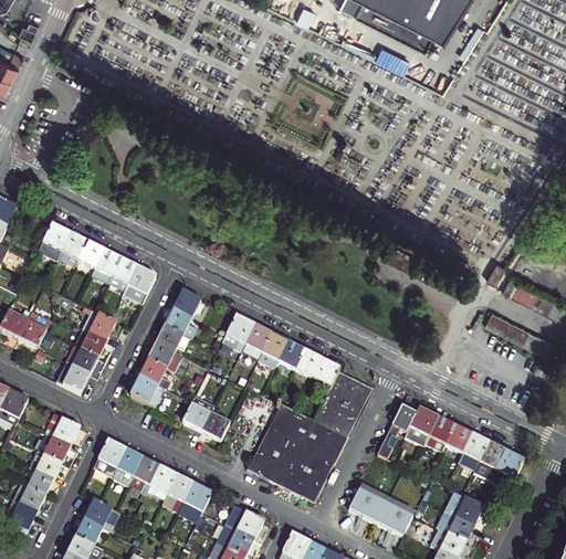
[(364,0),(358,10),(427,44),(437,29),(449,35),(470,0),(364,0)]
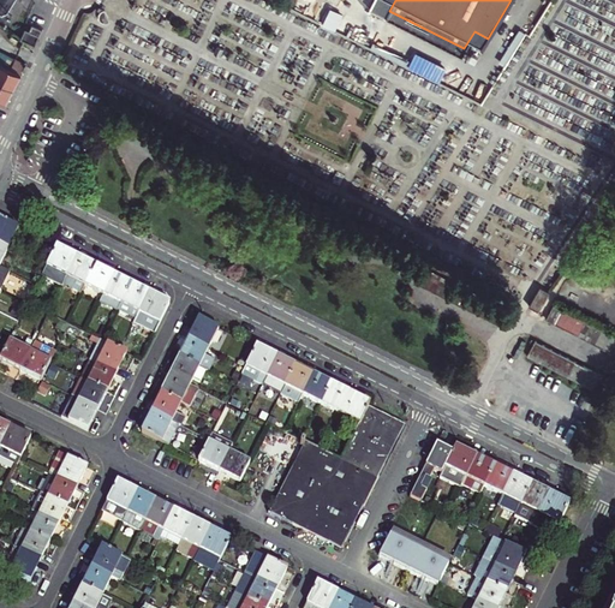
[(111,15),(106,4),(102,5),(100,9),(102,15),(106,17),(111,15)]
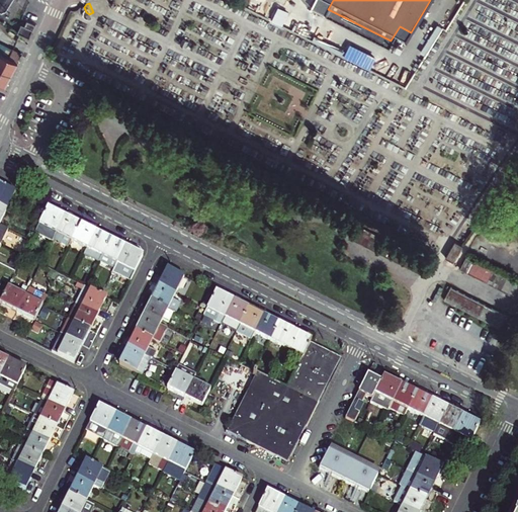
[(26,12),(19,26),(30,31),(37,17),(33,16),(34,14),(30,12),(29,14),(28,13),(26,12)]
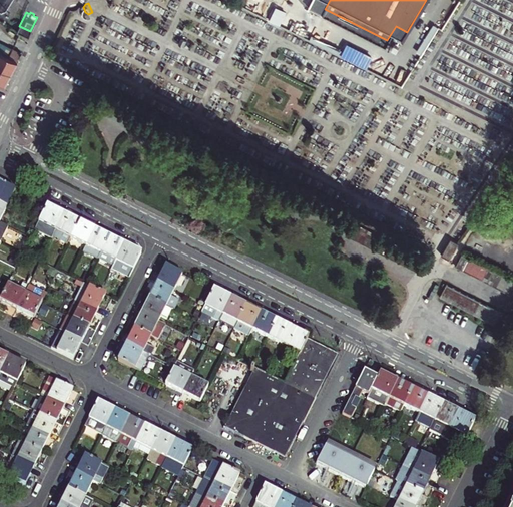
[(0,45),(10,50),(14,42),(0,34),(0,45)]
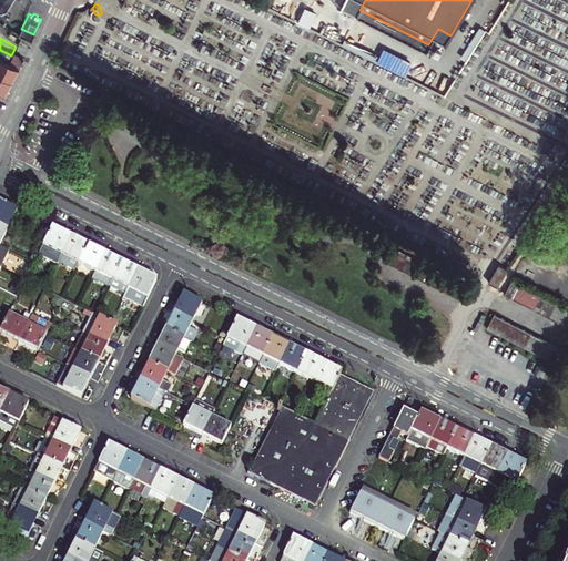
[(16,47),(11,55),(22,61),(27,51),(16,47)]
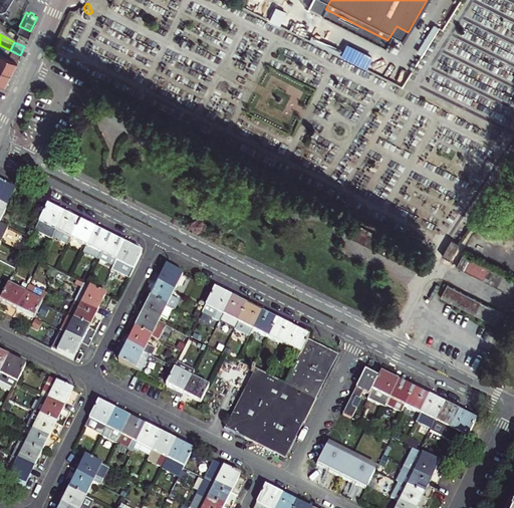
[(0,75),(7,80),(20,55),(10,50),(0,45),(0,75)]
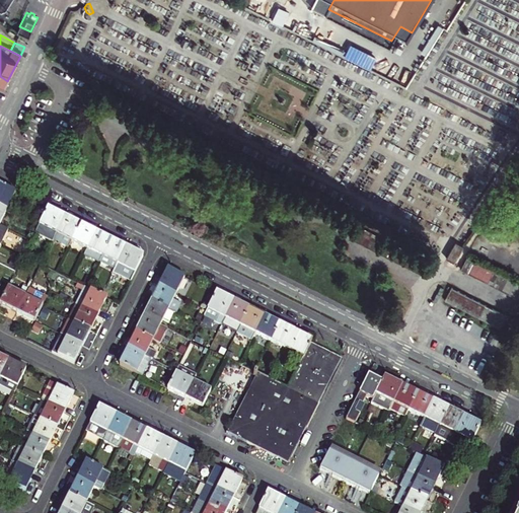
[(0,200),(7,204),(16,188),(0,178),(0,200)]
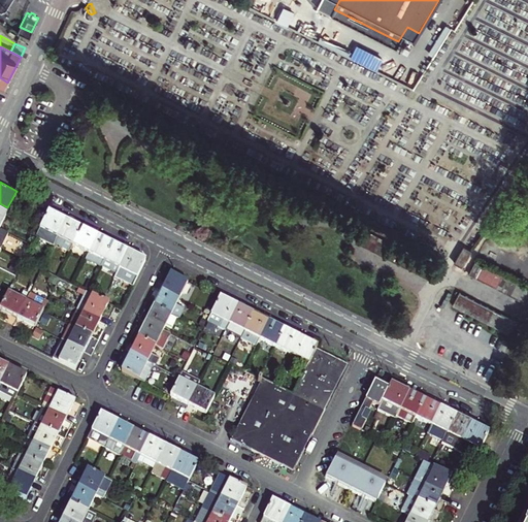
[(40,223),(59,232),(67,216),(48,206),(40,223)]
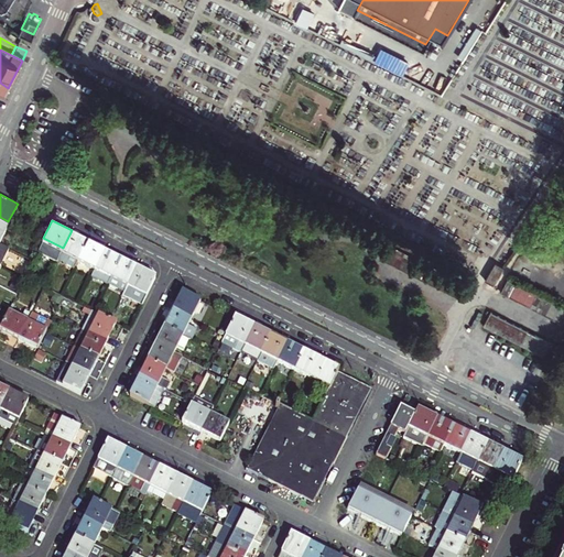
[(79,257),(88,239),(72,230),(63,248),(60,254),(76,262),(79,257)]
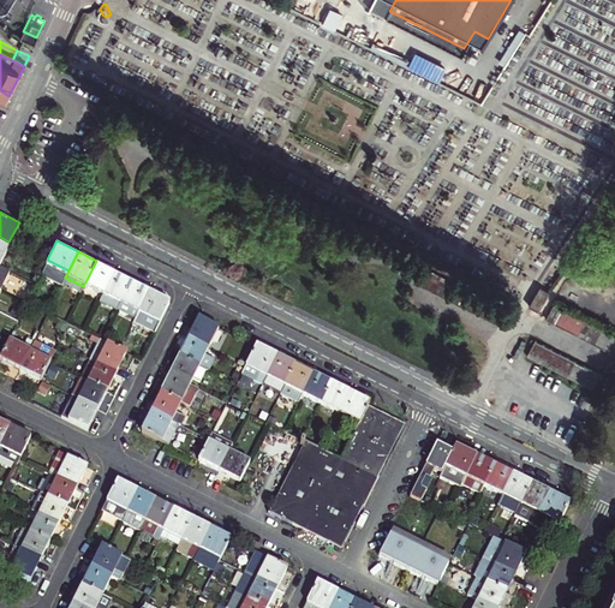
[(508,303),(427,260),(418,276),(500,320),(508,303)]
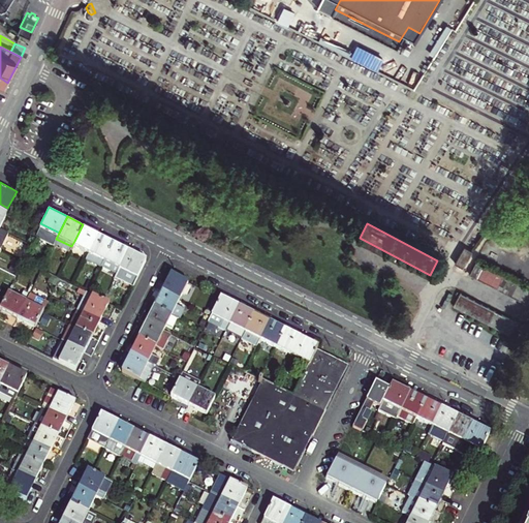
[(74,241),(90,248),(98,232),(83,224),(74,241)]
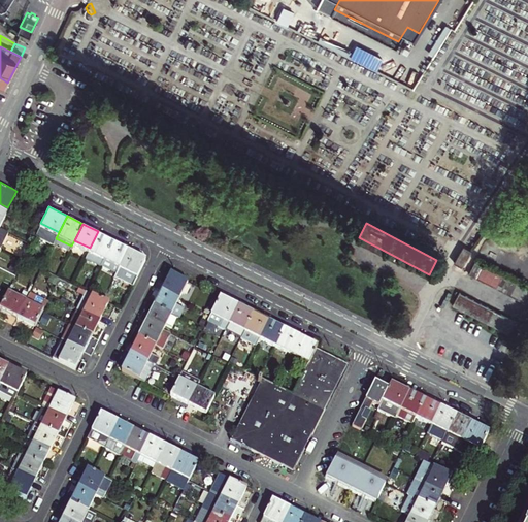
[(102,261),(113,238),(98,231),(90,248),(87,255),(102,262),(102,261)]
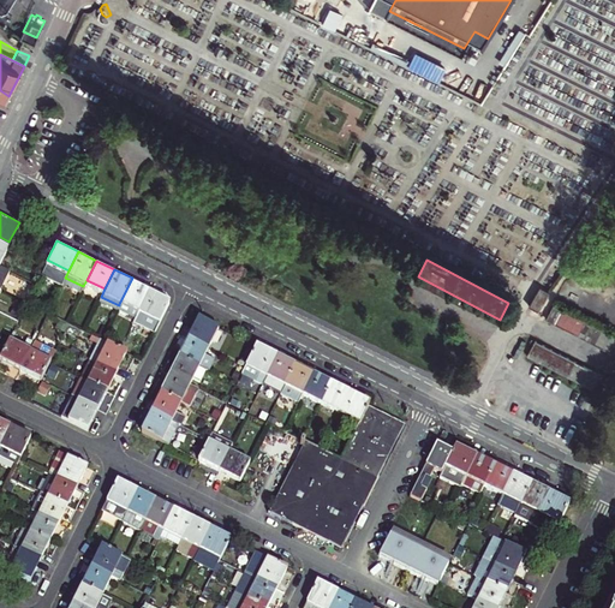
[(119,304),(137,314),(150,287),(132,278),(119,304)]
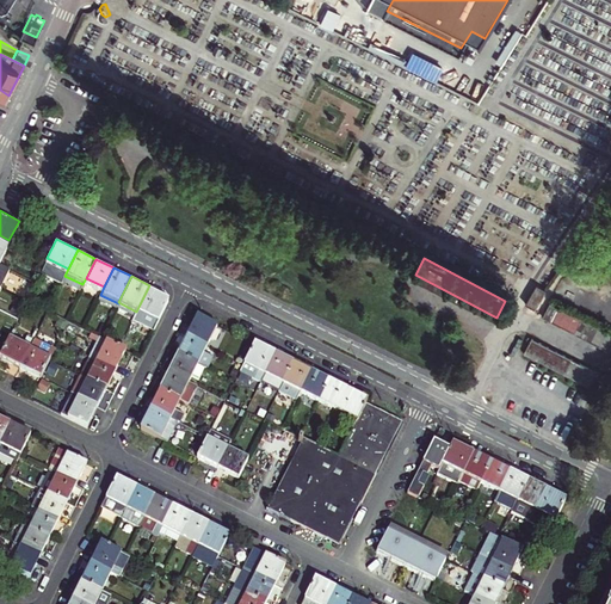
[(537,278),(528,296),(526,297),(536,302),(547,283),(537,278)]
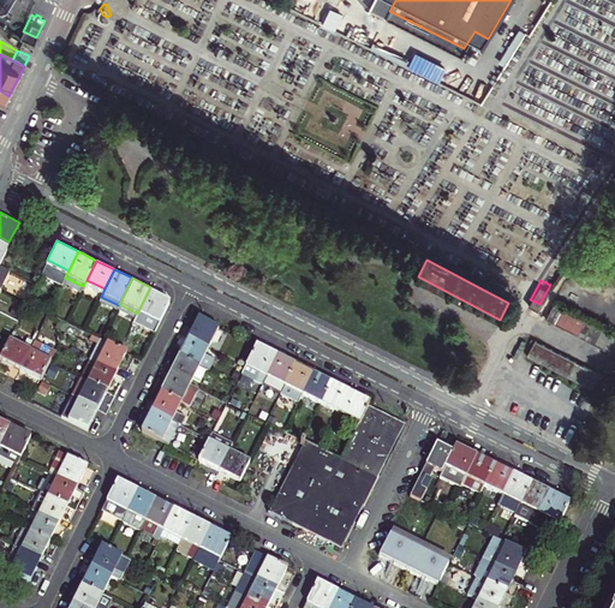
[(150,287),(137,314),(135,319),(155,328),(171,297),(150,287)]
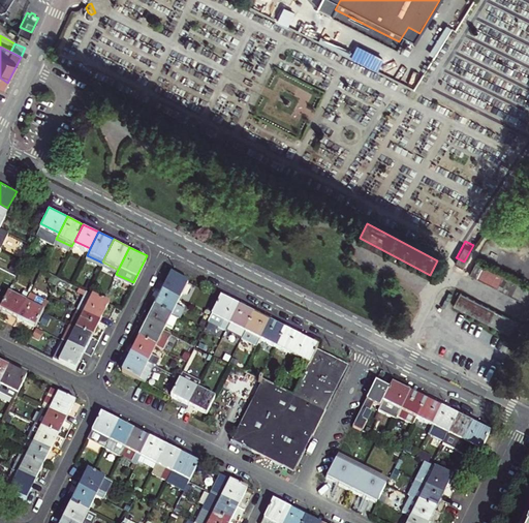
[(471,269),(499,283),(506,286),(528,298),(528,282),(492,263),(477,255),(471,269)]
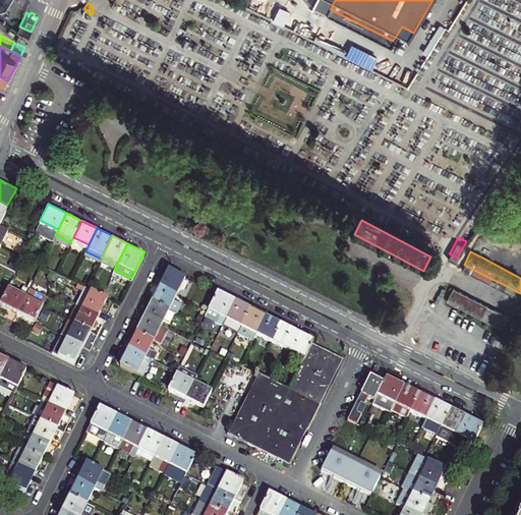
[(186,273),(169,265),(161,282),(177,291),(181,292),(183,290),(179,288),(186,273)]
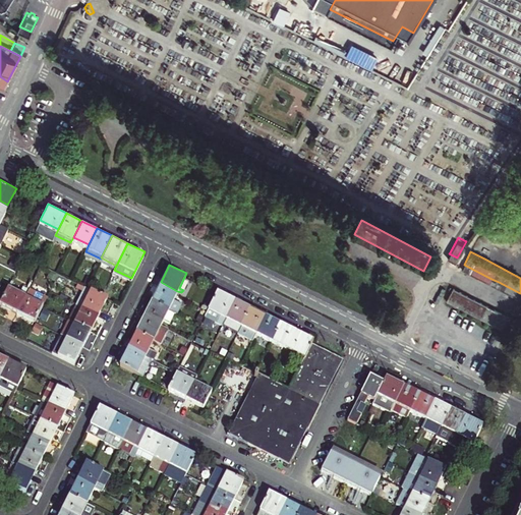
[(177,291),(161,282),(153,297),(170,305),(176,309),(182,298),(175,295),(177,291)]
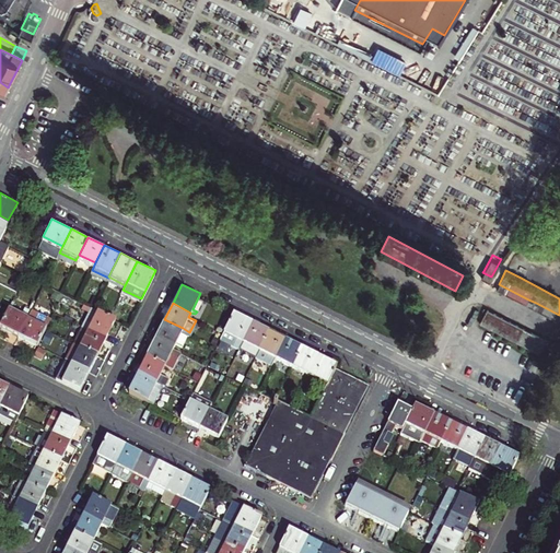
[(93,304),(83,322),(107,334),(117,315),(93,304)]
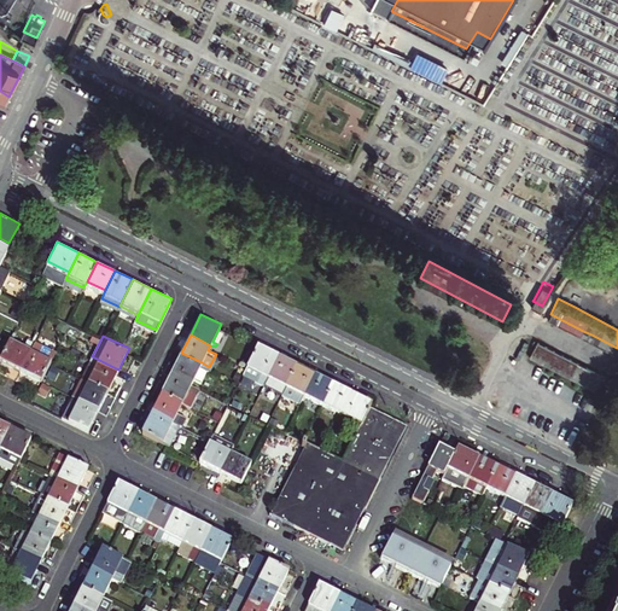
[(531,351),(564,367),(572,372),(598,384),(605,370),(540,336),(531,351)]
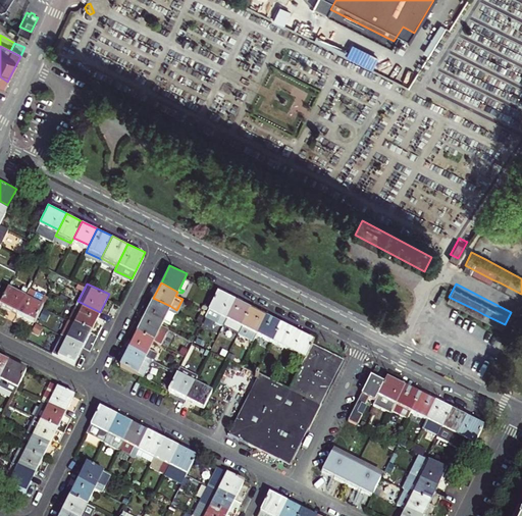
[(25,294),(8,285),(0,301),(18,310),(25,294)]
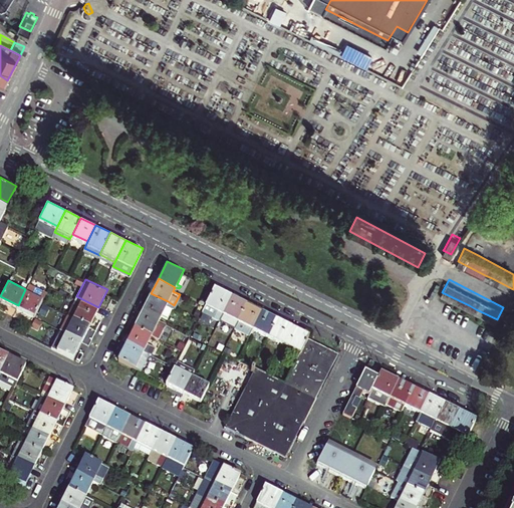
[(25,289),(18,305),(35,313),(43,298),(32,292),(35,285),(29,282),(25,289)]
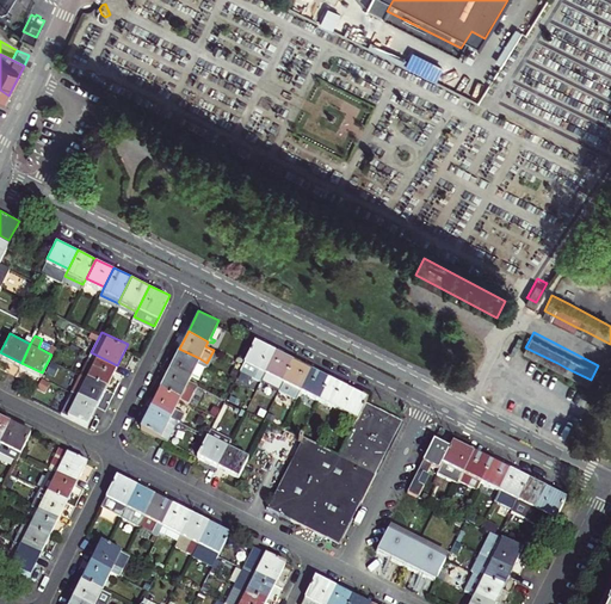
[(261,376),(266,368),(276,349),(254,338),(245,357),(258,364),(253,371),(261,376)]
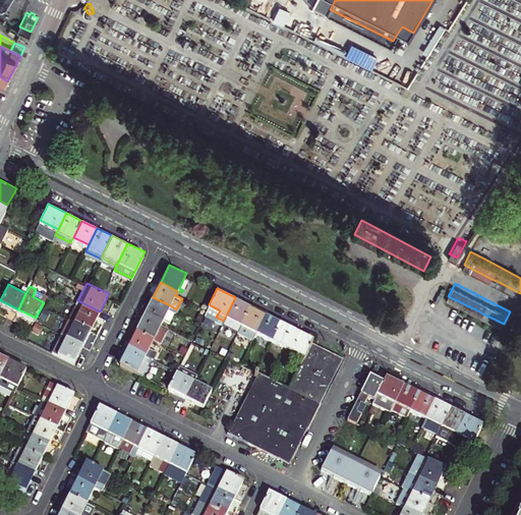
[(170,305),(153,297),(146,312),(162,321),(168,324),(174,312),(168,309),(170,305)]
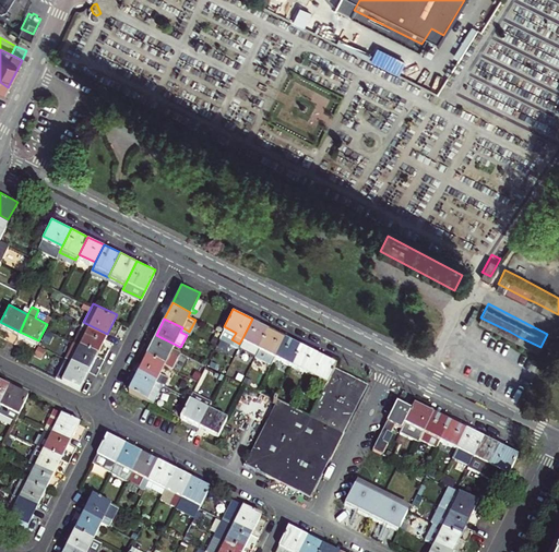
[(244,336),(260,345),(269,327),(252,319),(244,336)]
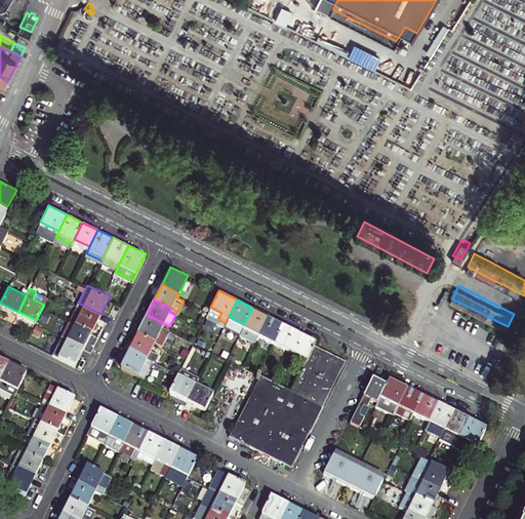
[(70,318),(92,329),(101,314),(78,303),(70,318)]
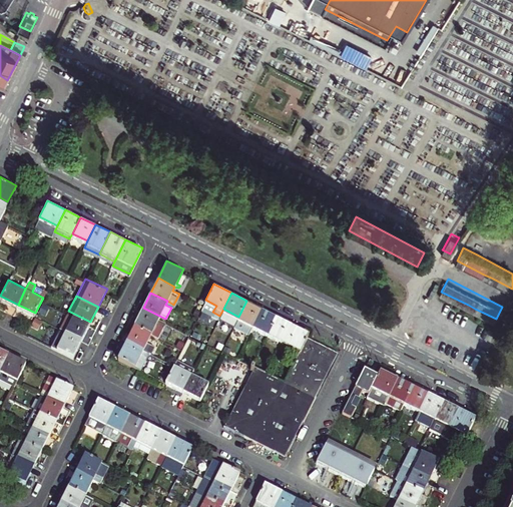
[(202,307),(212,312),(216,306),(205,300),(205,301),(202,307)]
